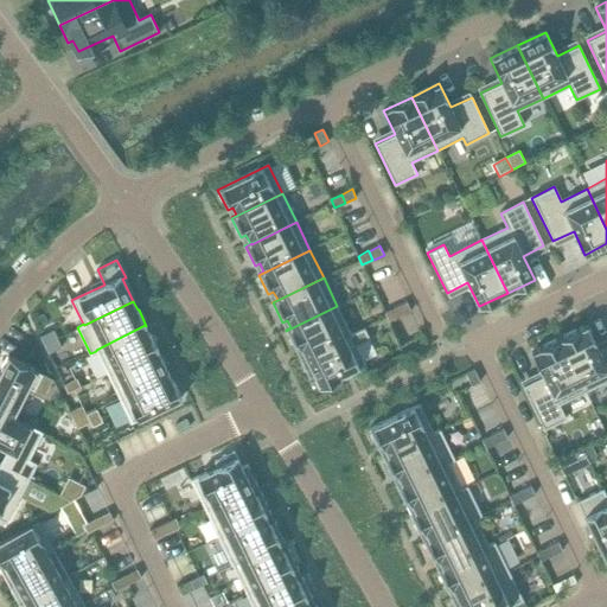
[(407,301),(395,307),(400,317),(411,311),(407,301)]
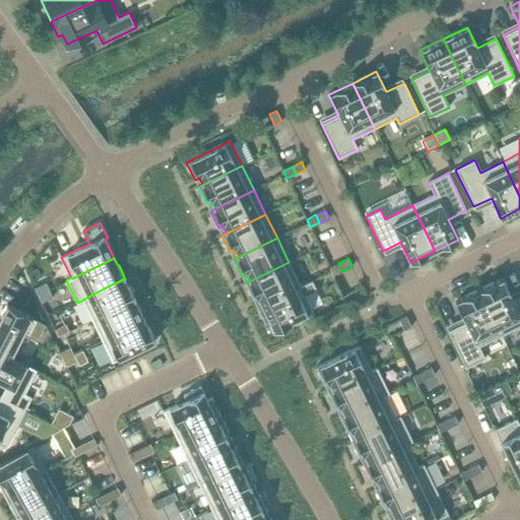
[(288,262),(245,283),(253,300),(258,298),(261,305),(256,307),(257,308),(301,286),(288,262)]
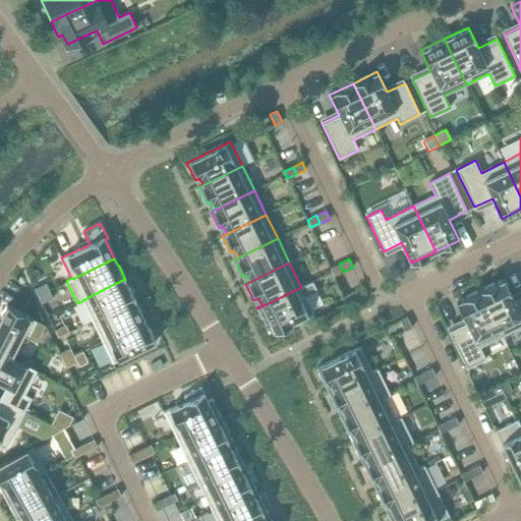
[(339,264),(330,268),(334,276),(343,272),(339,264)]
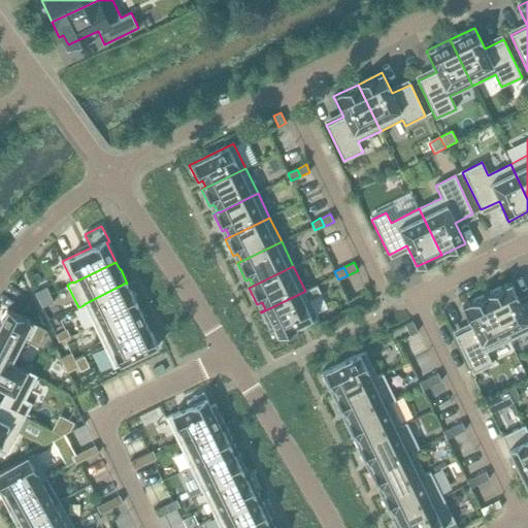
[(126,283),(84,304),(84,305),(94,325),(136,304),(136,305),(137,304),(130,290),(130,291),(127,284),(126,283)]
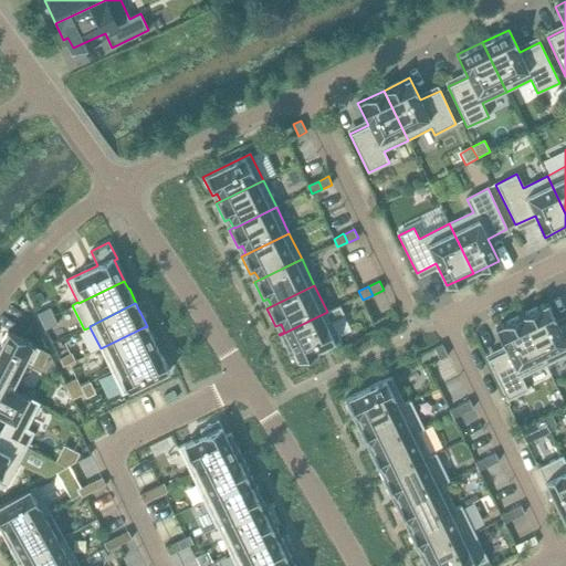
[(565,321),(558,325),(547,303),(522,316),(545,365),(565,354),(565,321)]
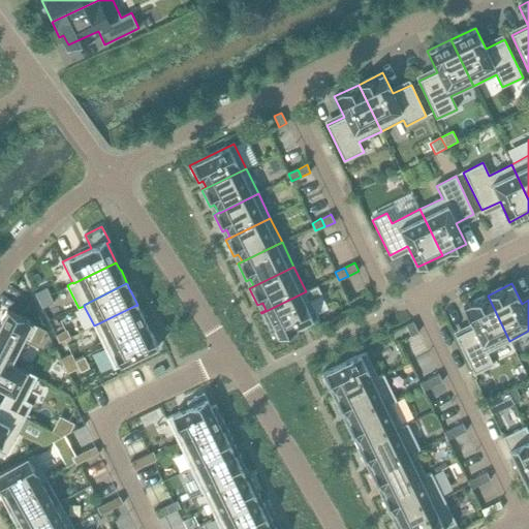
[(306,291),(261,313),(270,330),(274,328),(280,340),(280,341),(283,340),(286,340),(288,339),(291,338),(293,336),(296,334),(299,333),(296,328),(318,317),(311,302),(322,296),(317,285),(306,291)]
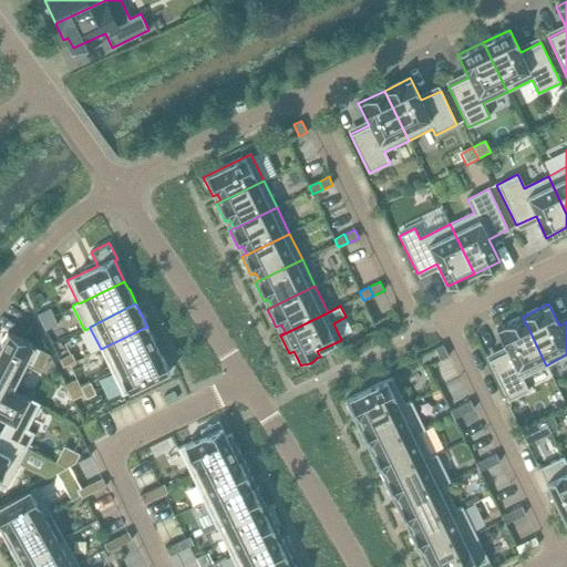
[(50,308),(38,313),(41,322),(53,316),(50,308)]
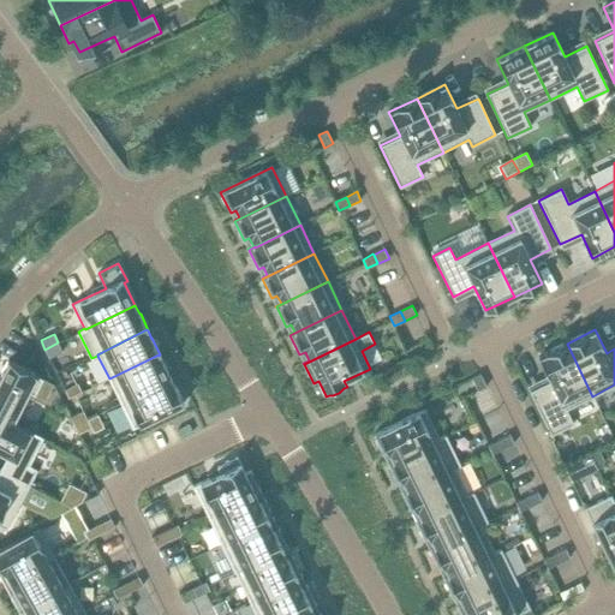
[(58,342),(45,350),(49,358),(63,352),(58,342)]
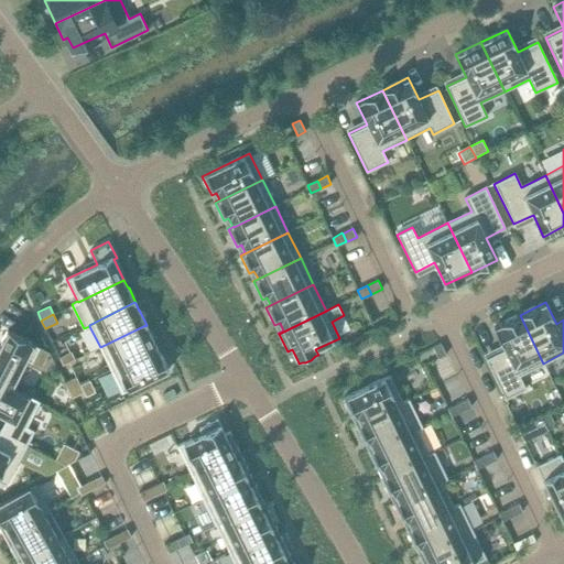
[(525,389),(519,376),(543,364),(520,315),(494,327),(505,349),(486,358),(505,399),(525,389)]
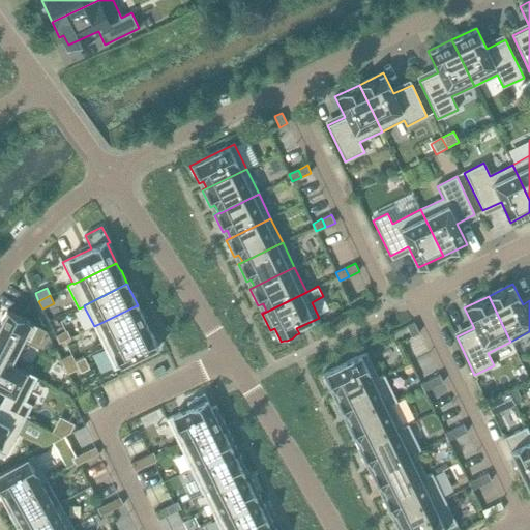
[(137,305),(94,326),(104,347),(147,326),(137,306),(137,305)]
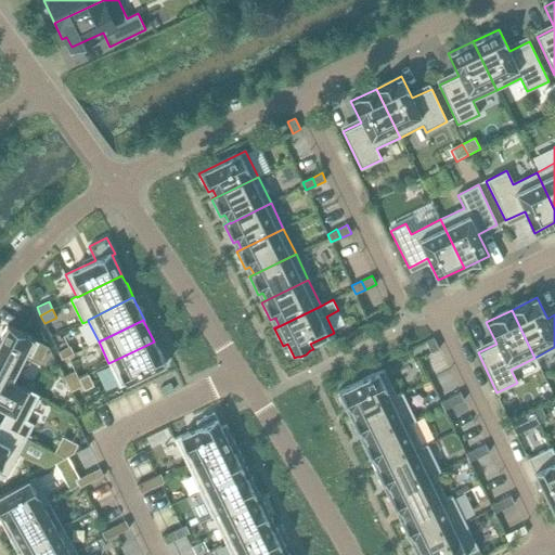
[(0,375),(11,382),(12,381),(25,353),(31,357),(40,362),(48,347),(39,343),(39,341),(8,324),(0,338),(0,375)]
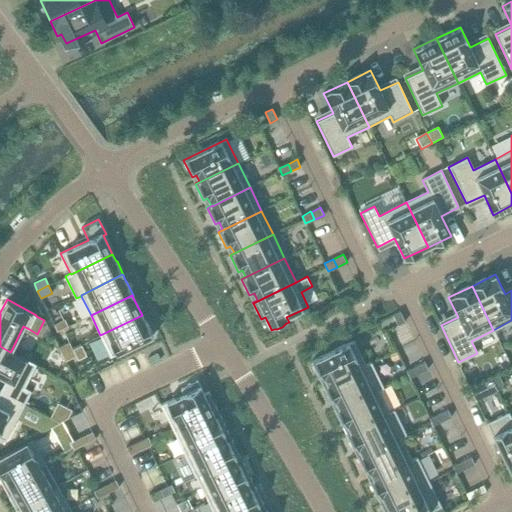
[(398,325),(405,322),(400,311),(393,315),(398,325)]
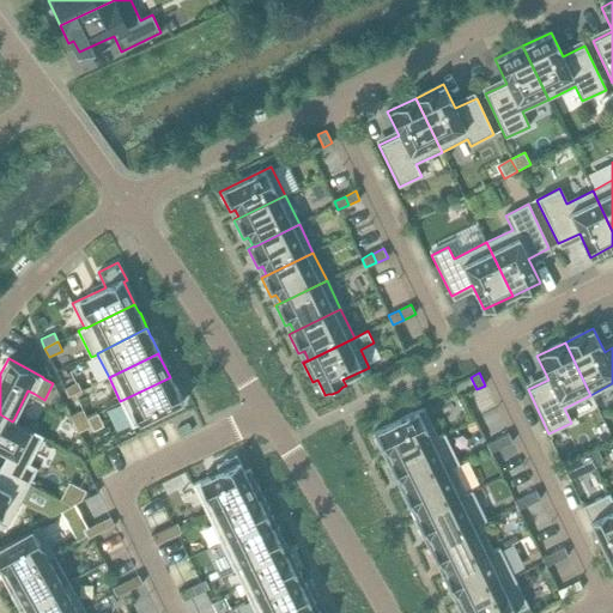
[(170,377),(120,401),(133,428),(183,402),(175,386),(174,386),(170,377)]
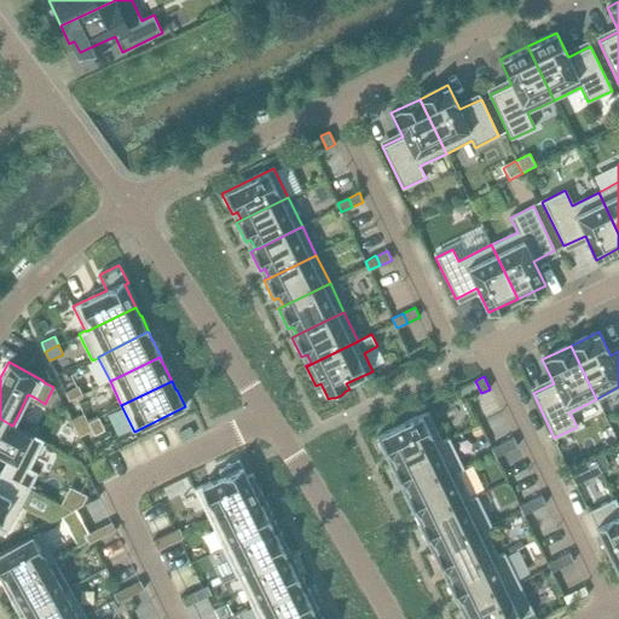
[(77,386),(64,392),(69,400),(82,394),(77,386)]
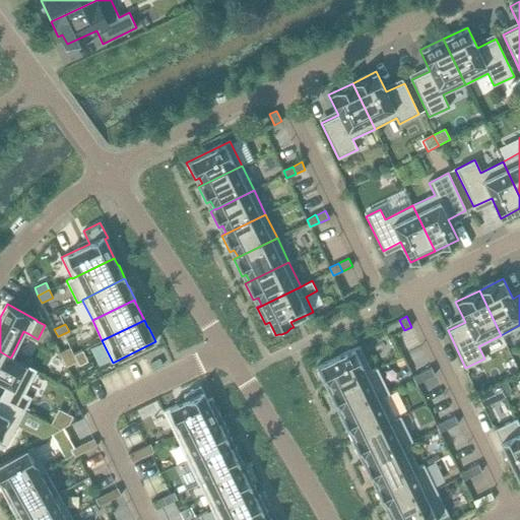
[(360,346),(316,368),(324,385),(329,383),(330,386),(332,390),(327,392),(328,392),(377,369),(377,368),(372,371),(370,367),(360,346)]
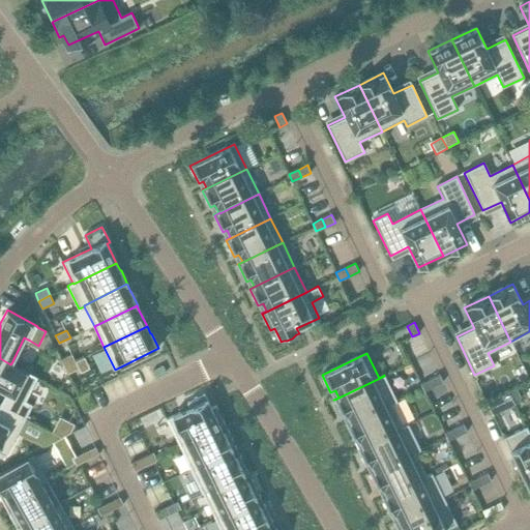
[(71,354),(60,359),(64,366),(75,361),(71,354)]
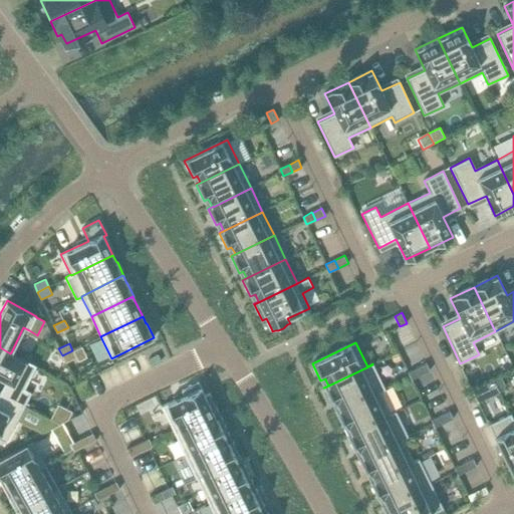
[(0,377),(6,380),(0,393),(24,406),(31,393),(24,389),(36,365),(11,352),(10,353),(0,347),(0,377)]
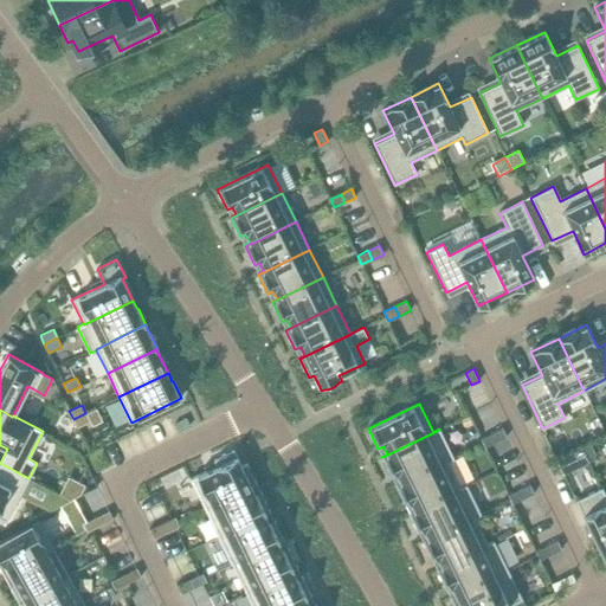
[(85,413),(73,419),(77,429),(90,421),(85,413)]
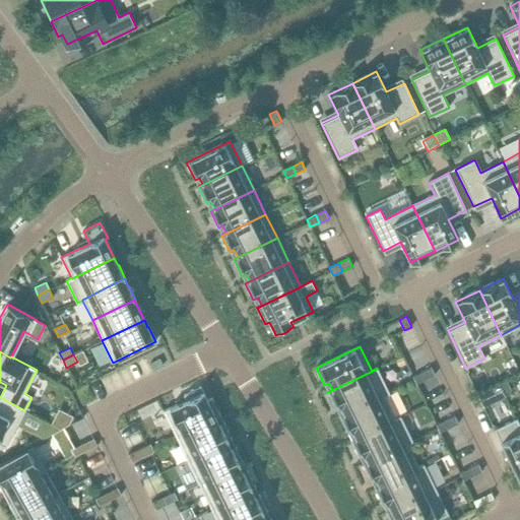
[(431,368),(421,373),(426,380),(435,375),(431,368)]
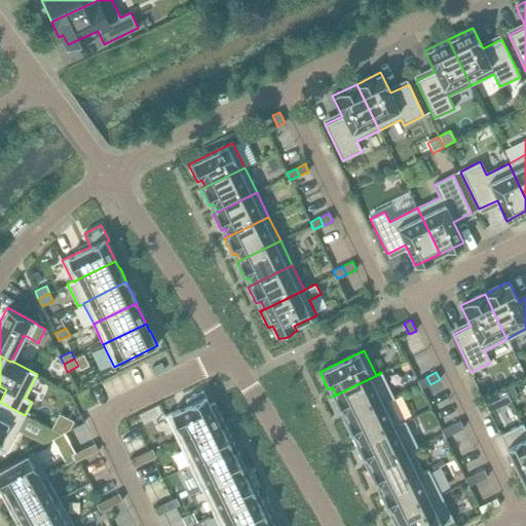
[(381,373),(332,397),(340,414),(344,412),(346,417),(347,418),(343,421),(393,398),(381,373)]
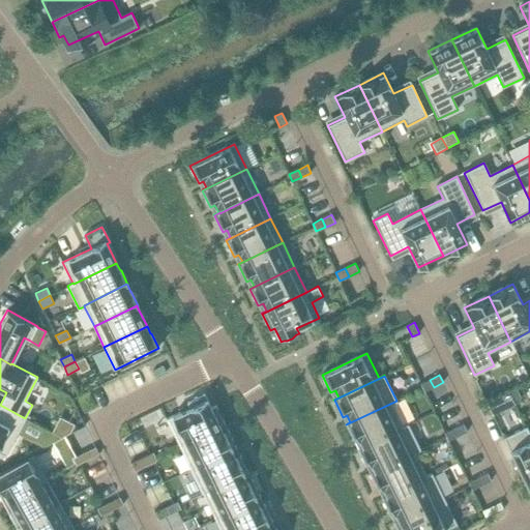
[(430,380),(420,384),(424,391),(434,387),(430,380)]
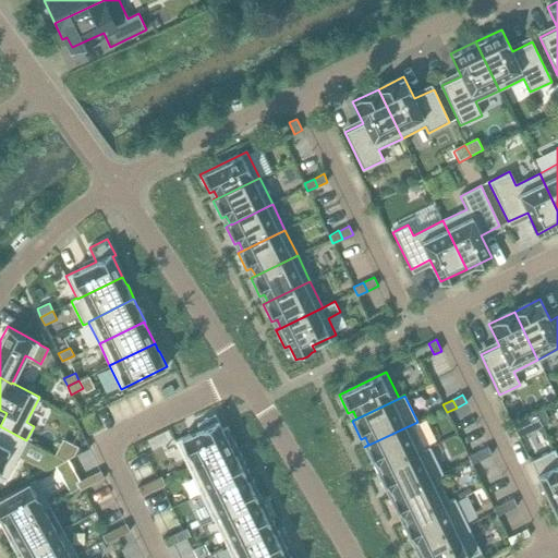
[(543,409),(535,412),(541,423),(548,419),(543,409)]
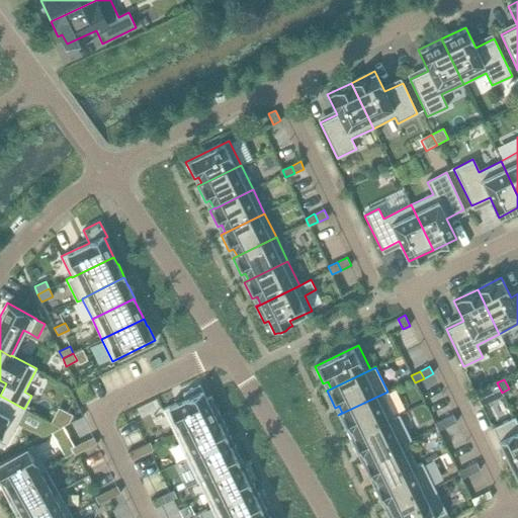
[(490,386),(476,394),(481,405),(503,395),(502,393),(497,382),(490,386)]
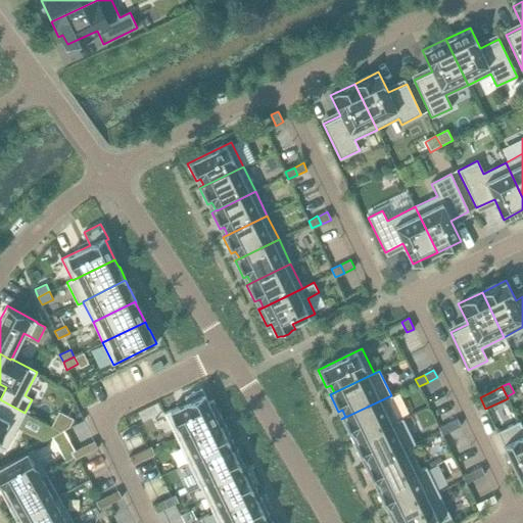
[(187,402),(164,413),(177,438),(217,419),(217,420),(222,418),(212,400),(208,402),(204,393),(202,389),(199,389),(196,390),(194,391),(191,392),(189,394),(187,395),(185,397),(187,402)]
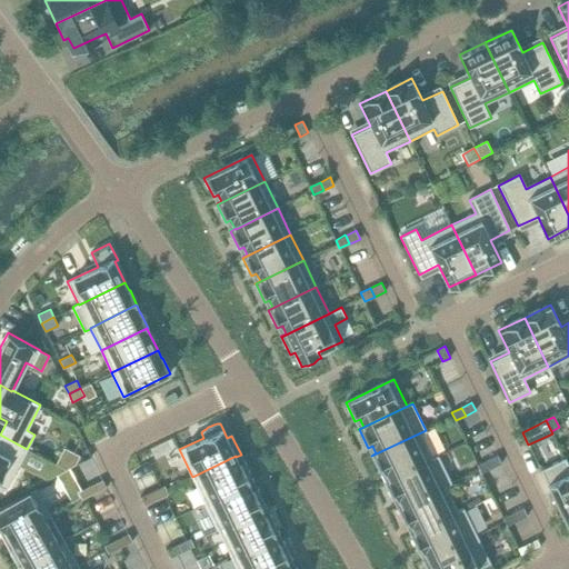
[(426,430),(371,456),(380,475),(386,472),(389,479),(385,481),(385,482),(438,456),(432,458),(420,433),(426,431),(426,430)]
